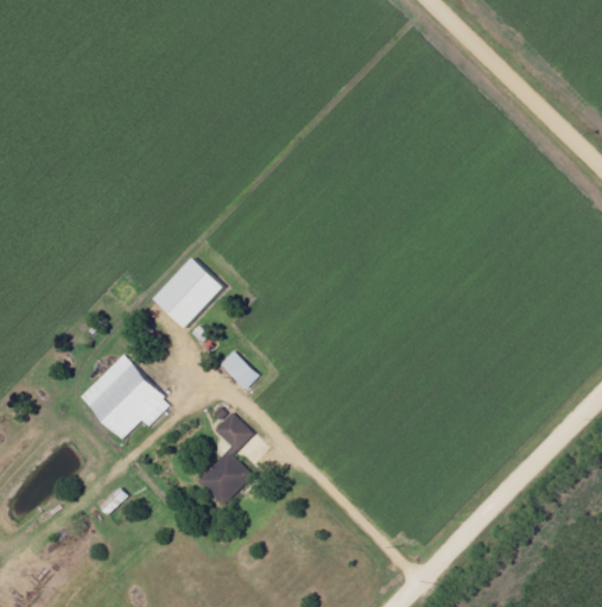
[(184,328),(222,286),(191,257),(152,298),(184,328)]
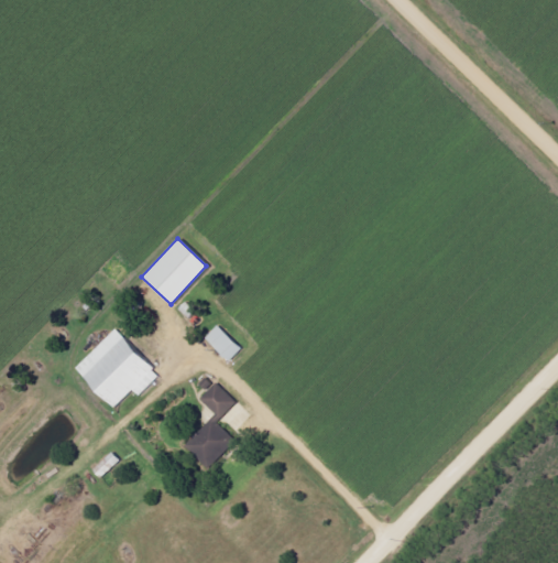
[(203,338),(227,360),(239,347),(215,325),(203,338)]
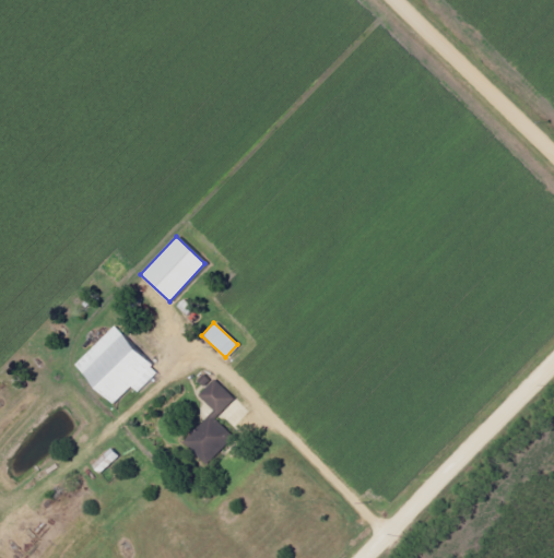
[(72,365),(110,404),(129,387),(134,392),(156,371),(112,325),(72,365)]
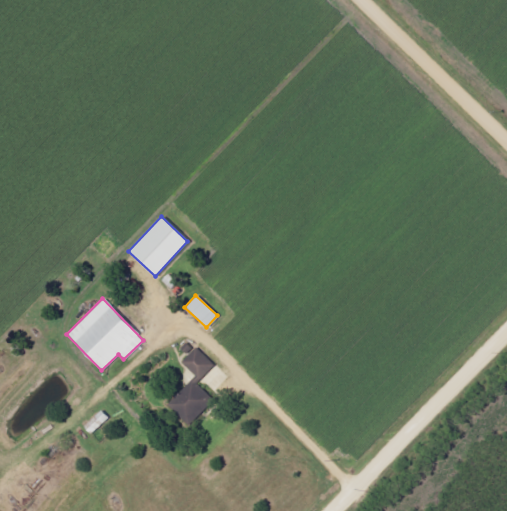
[(166,404),(186,425),(211,402),(193,383),(212,365),(195,347),(180,361),(186,368),(179,375),(187,384),(166,404)]
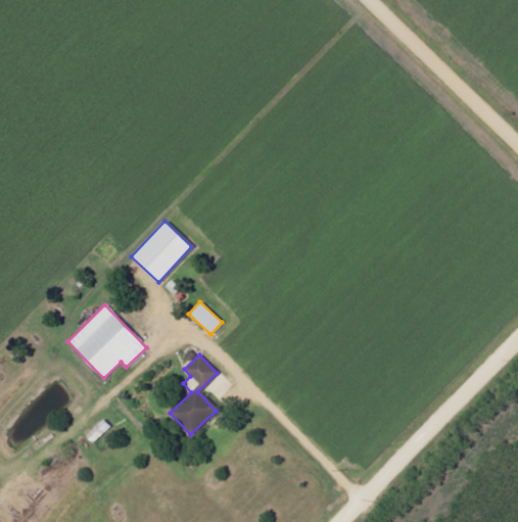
[(109,427),(102,419),(84,434),(91,442),(109,427)]
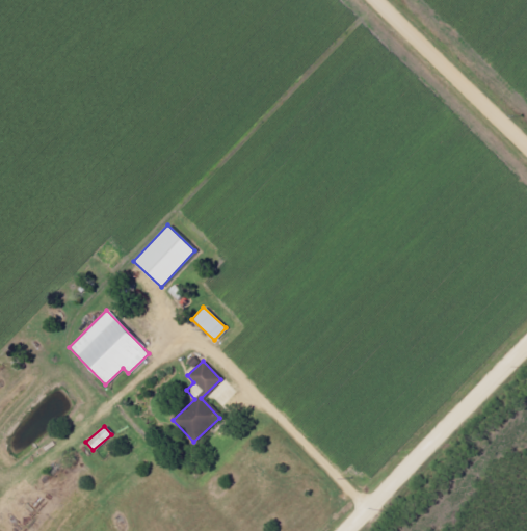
All buildings are outlined.
